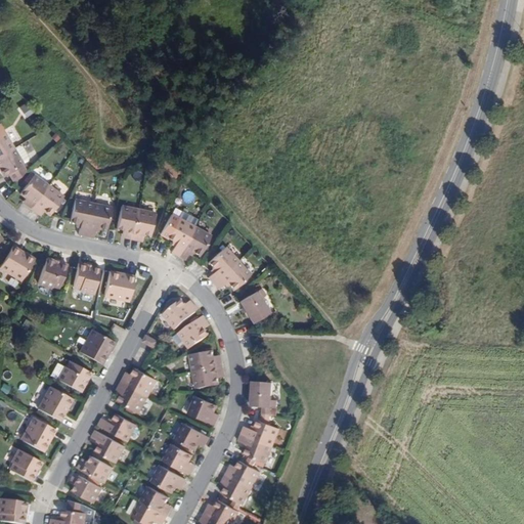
[(0,157),(12,149),(0,128),(0,157)]
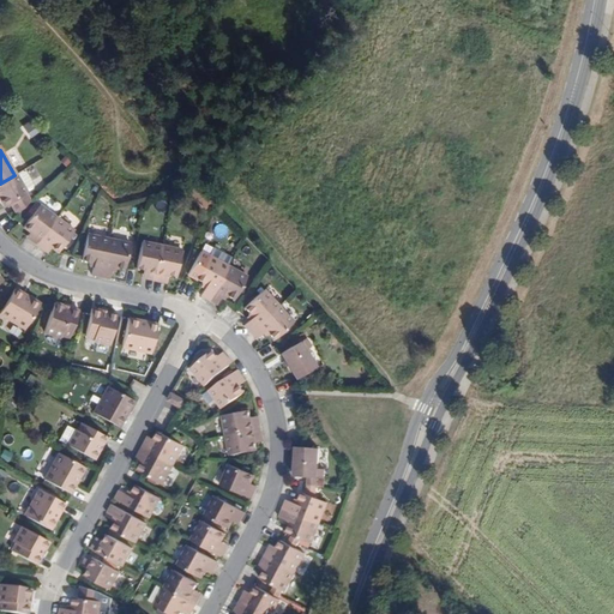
[(16,178),(14,175),(0,184),(0,203),(4,209),(10,204),(16,215),(30,203),(25,196),(26,194),(34,188),(24,172),(16,178)]
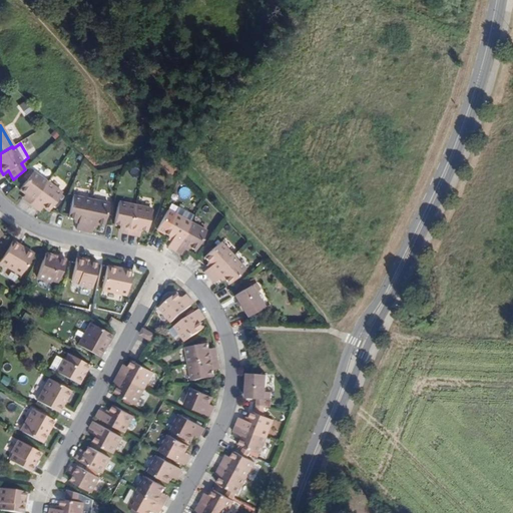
[(30,206),(47,183),(32,173),(19,192),(27,197),(24,202),(30,206)]
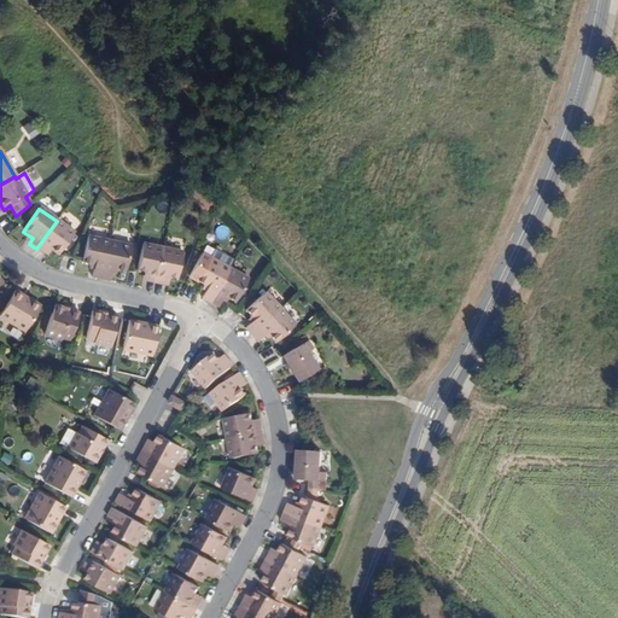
[(75,234),(57,221),(36,249),(44,255),(47,249),(58,256),(75,234)]
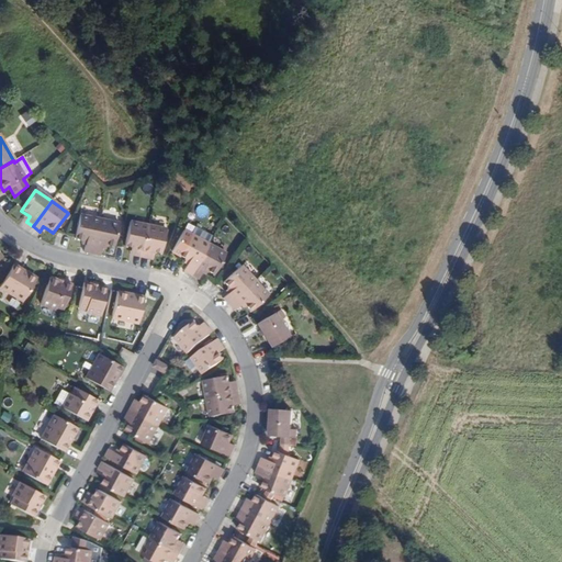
[(92,255),(100,221),(80,216),(79,218),(76,240),(86,243),(83,254),(92,255)]
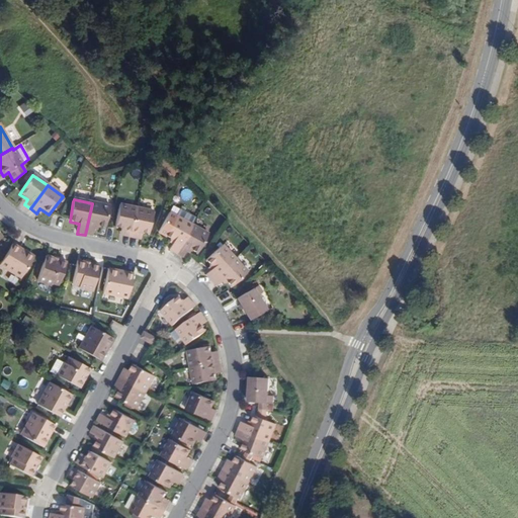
[(109,206),(92,203),(85,235),(93,237),(95,227),(104,229),(109,206)]
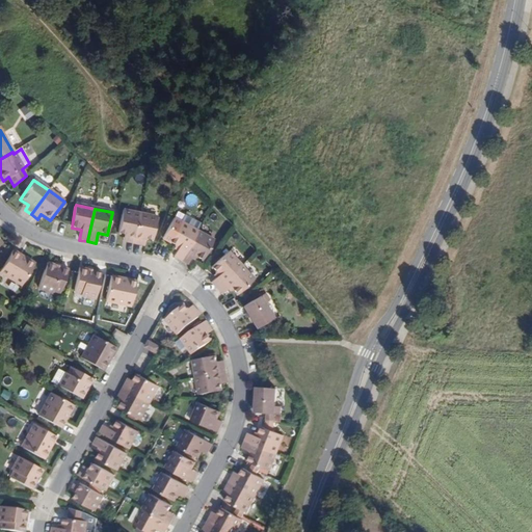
[(134,242),(140,214),(123,210),(117,233),(128,235),(127,241),(134,242)]
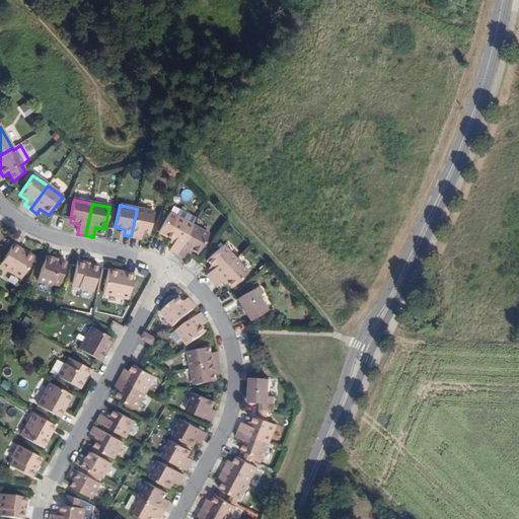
[(153,212),(137,209),(131,236),(137,238),(138,232),(148,234),(153,212)]
